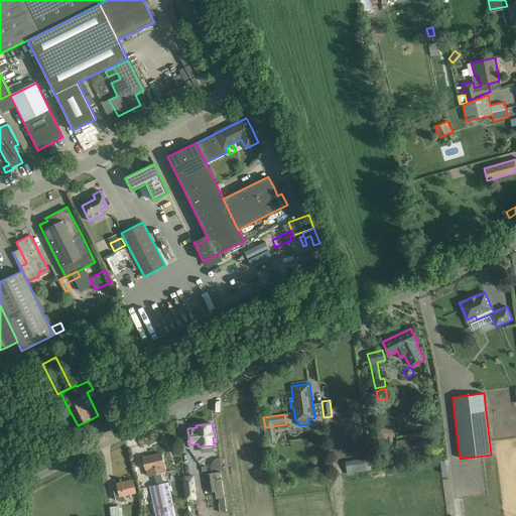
[(394,437),(393,428),(382,429),(382,438),(394,437)]
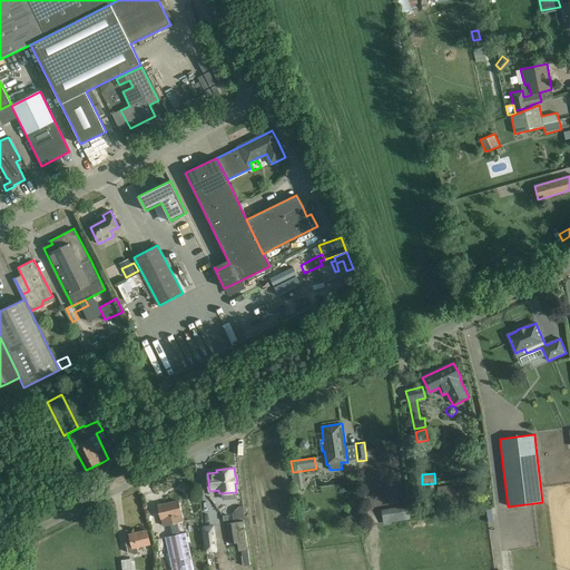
[(471,489),(454,491),(454,485),(438,488),(441,508),(473,502),(471,489)]
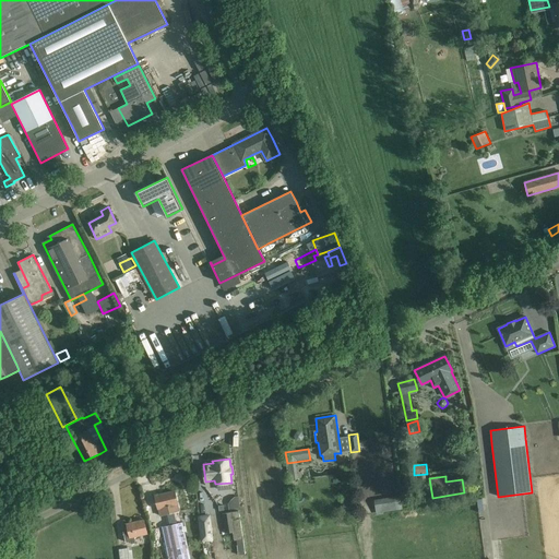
[(177,502),(175,491),(155,496),(157,507),(161,516),(179,511),(177,504),(178,503),(177,502)]
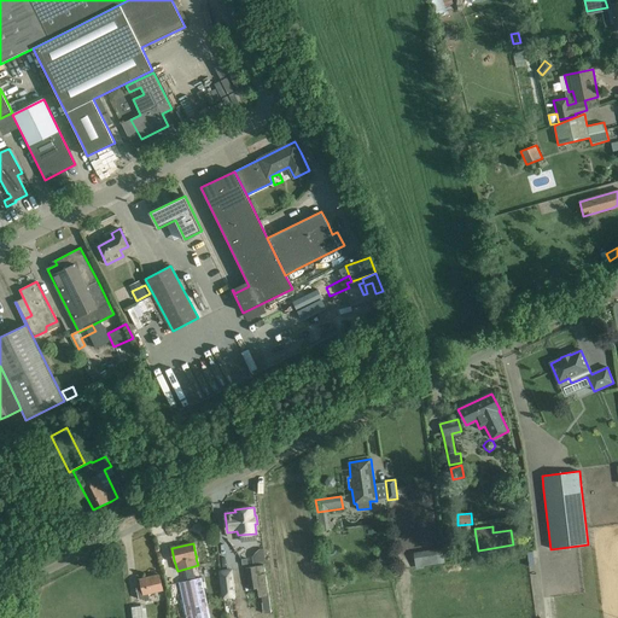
[(264,561),(263,548),(260,549),(255,552),(251,557),(252,563),(264,561)]
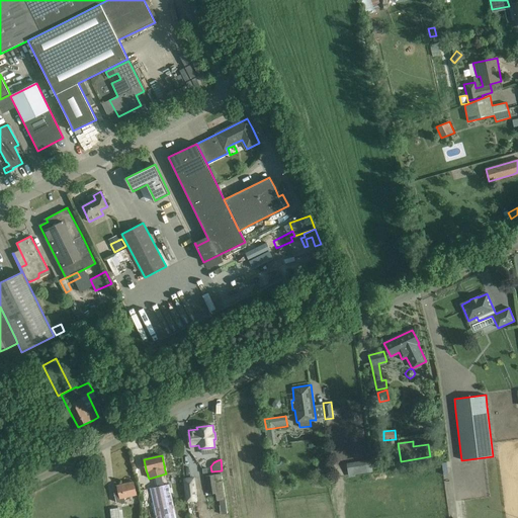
[(366,460),(359,462),(361,475),(368,473),(366,460)]
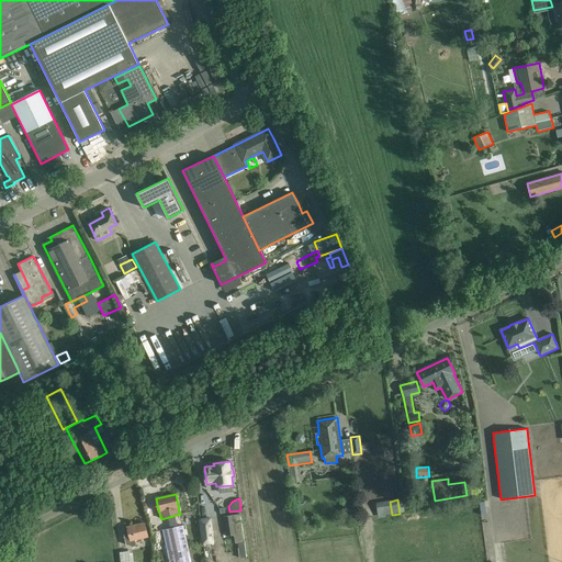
[(242,520),(240,514),(224,516),(227,536),(234,535),(235,543),(238,543),(239,558),(246,557),(246,551),(245,542),(242,523),(234,524),(233,521),(242,520)]
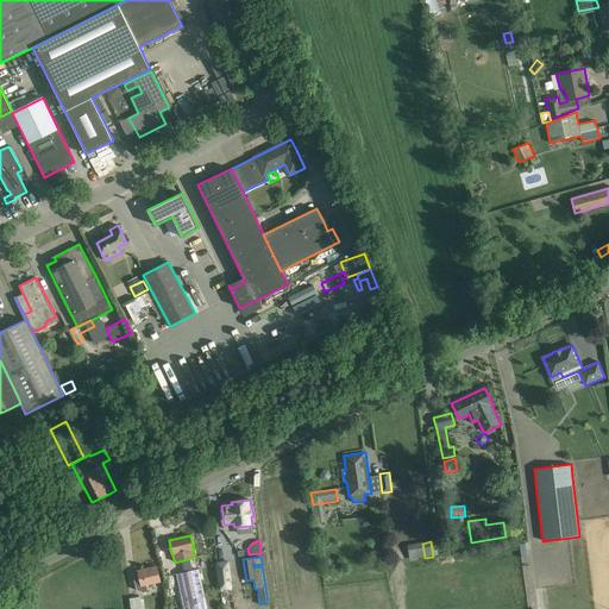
[(231,588),(227,562),(217,563),(220,589),(231,588)]
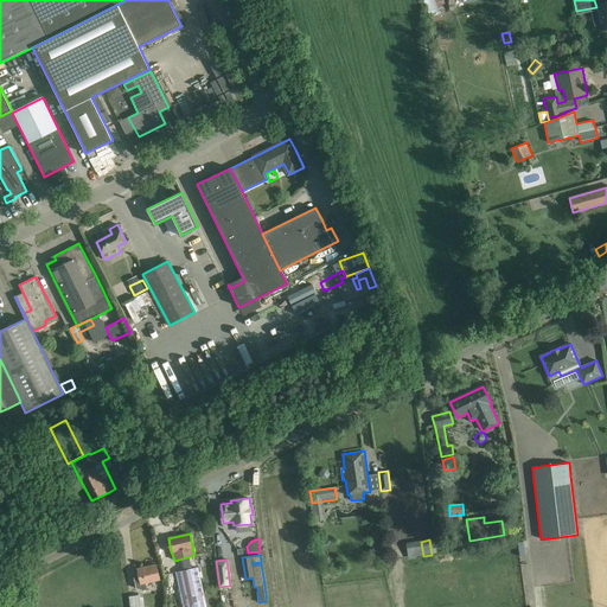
[(160,580),(157,564),(136,569),(139,576),(134,577),(136,589),(141,588),(142,590),(147,589),(146,583),(160,580)]
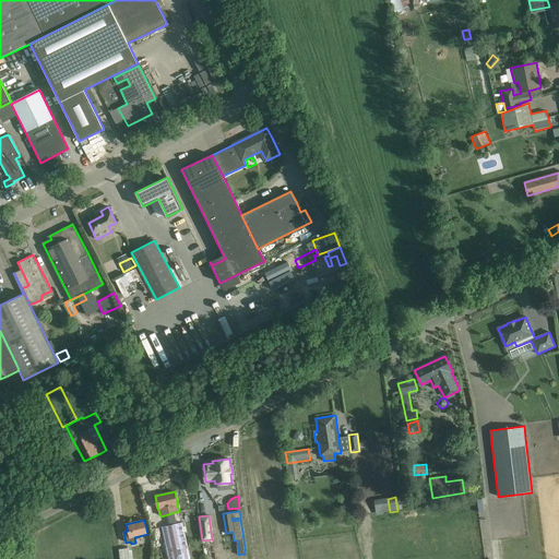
[(190,558),(182,523),(162,527),(168,558),(190,558)]
